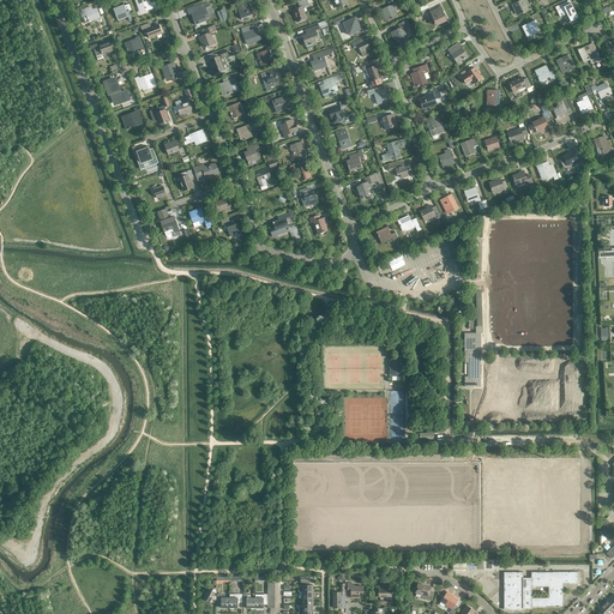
[(155,11),(158,10),(156,1),(150,4),(149,0),(134,0),(139,11),(146,8),(148,11),(154,8),(155,11)]
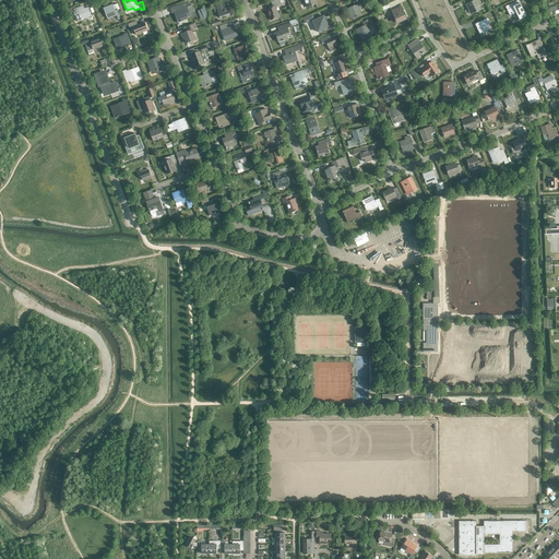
[(271,21),(278,18),(275,7),(281,4),(278,0),(276,0),(271,2),(273,8),(266,10),(271,21)]
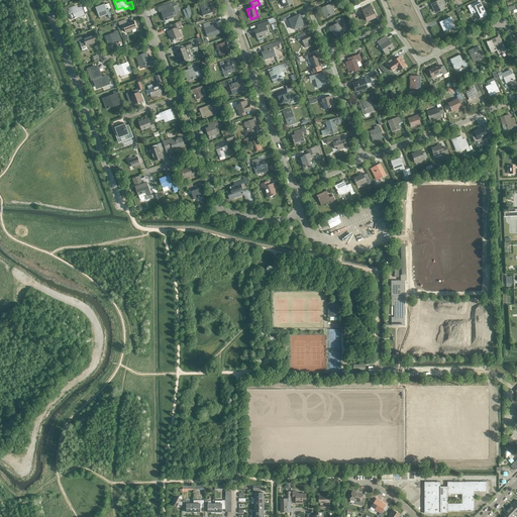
[(436,13),(444,9),(442,4),(444,3),(442,0),(436,0),(437,1),(431,4),(433,10),(435,9),(436,13)]
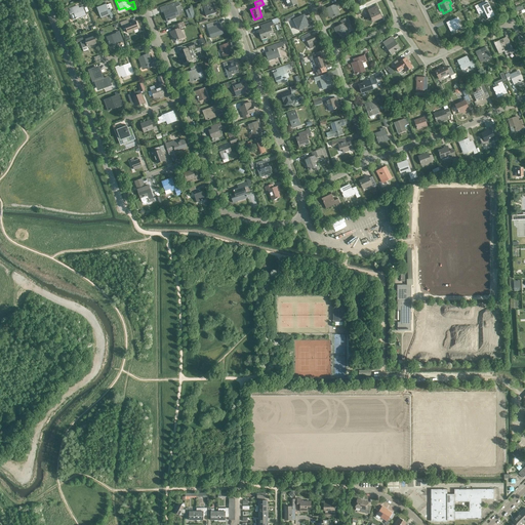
[(211,1),(207,2),(202,4),(206,16),(216,13),(211,1)]
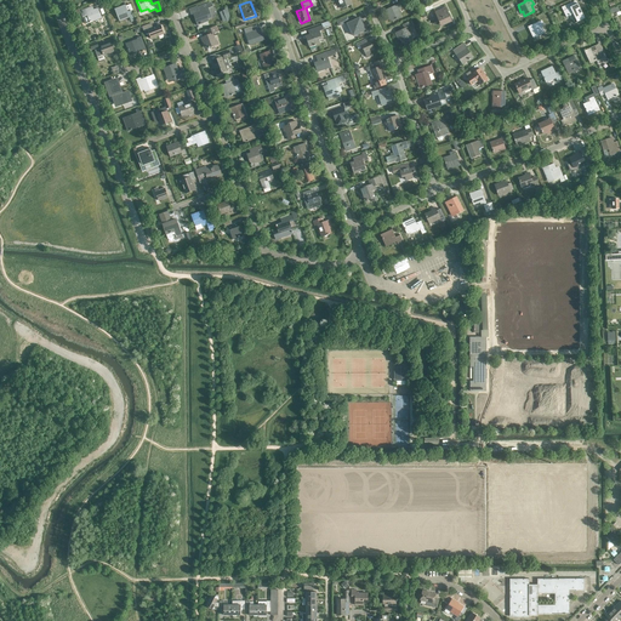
[(211,18),(208,9),(212,6),(211,3),(206,5),(197,9),(198,12),(193,13),(197,26),(208,21),(208,20),(211,18)]
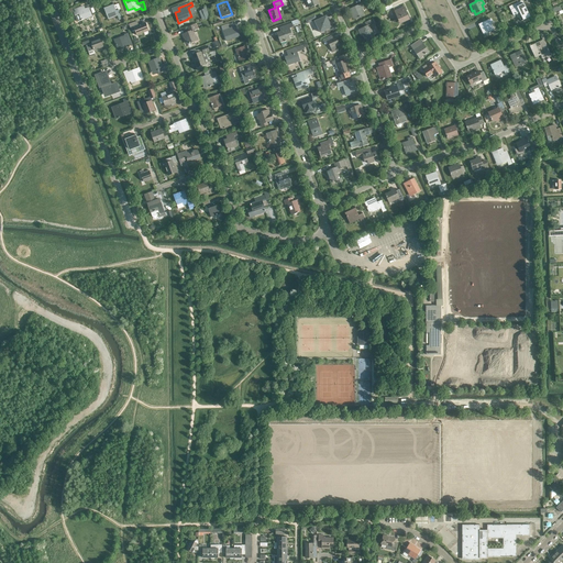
[(529,17),(528,13),(523,3),(519,6),(518,2),(509,7),(512,15),(519,13),(521,17),(522,20),(529,17)]
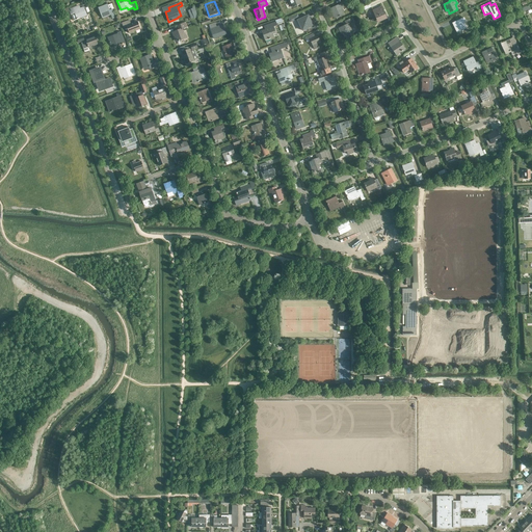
[(112,9),(109,10),(107,3),(98,6),(102,16),(110,12),(112,19),(115,18),(112,9)]
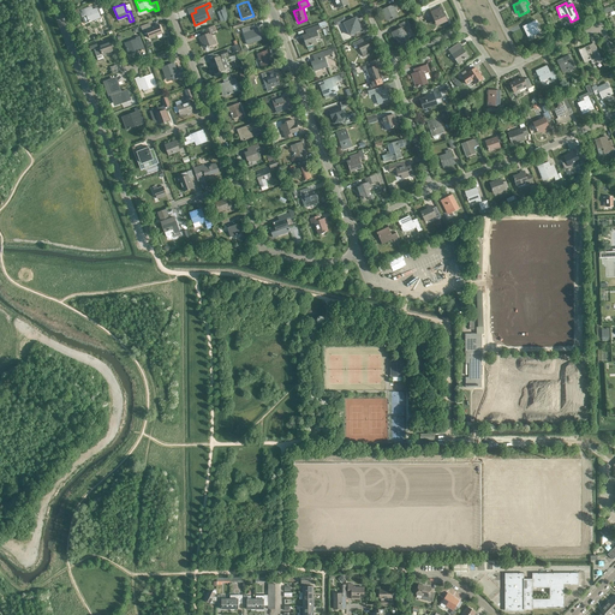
[(394,10),(396,9),(395,5),(382,10),(384,17),(387,16),(388,21),(398,17),(394,10)]
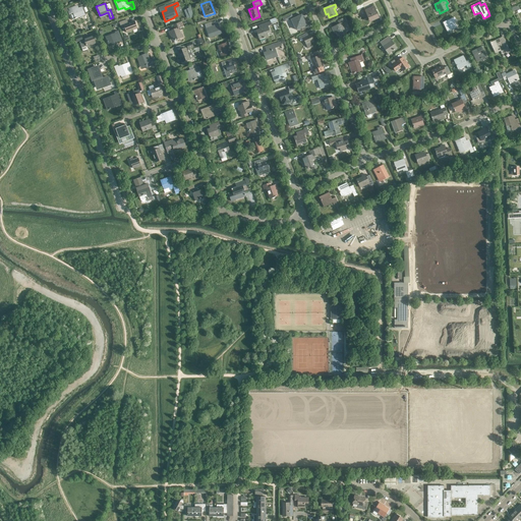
[(70,11),(68,12),(72,20),(75,19),(85,15),(81,7),(76,9),(75,6),(68,8),(70,11)]
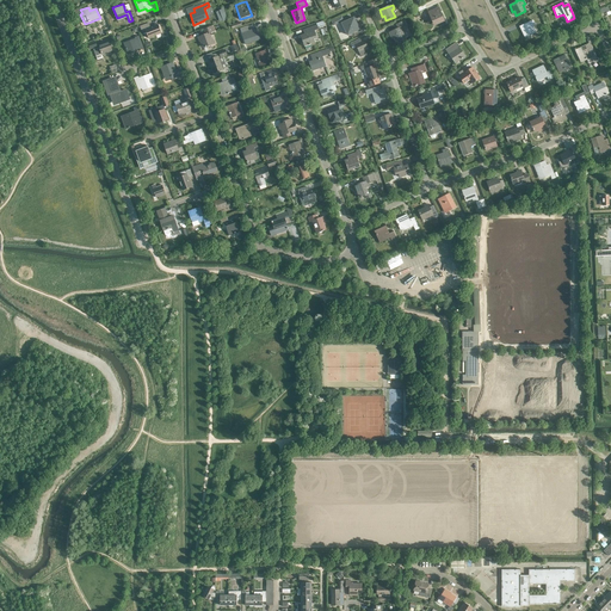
[(434,25),(444,20),(438,7),(429,12),(434,25)]
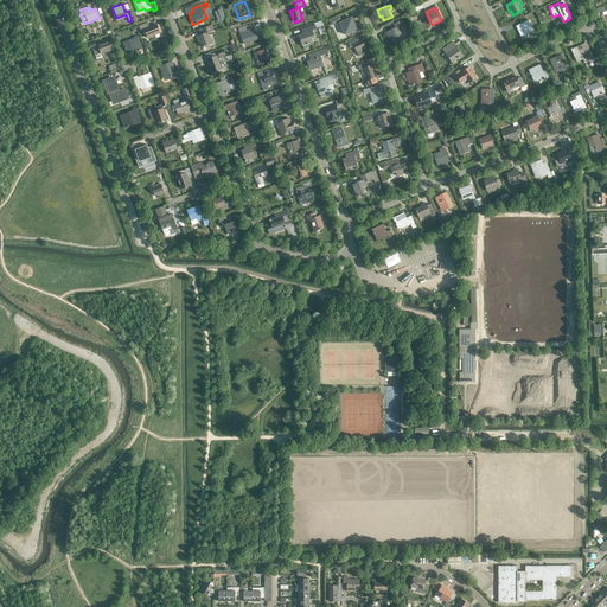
[(351,18),(339,24),(345,36),(357,30),(351,18)]
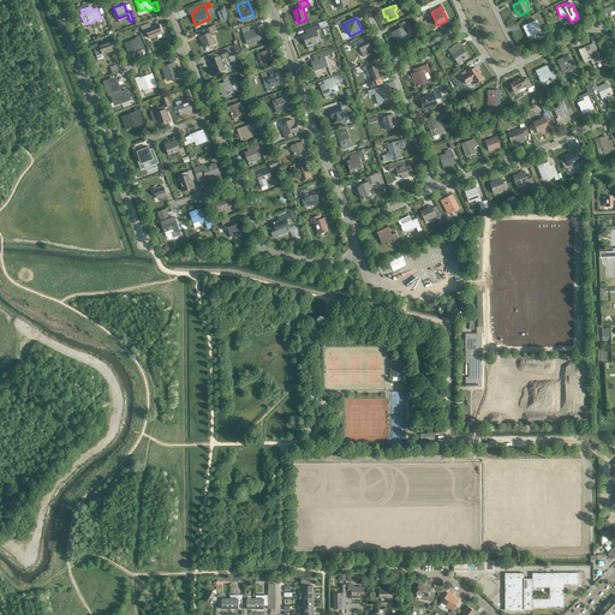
[(404,31),(407,30),(405,27),(408,25),(407,21),(400,24),(401,28),(392,33),(394,37),(396,37),(399,43),(407,39),(404,31)]
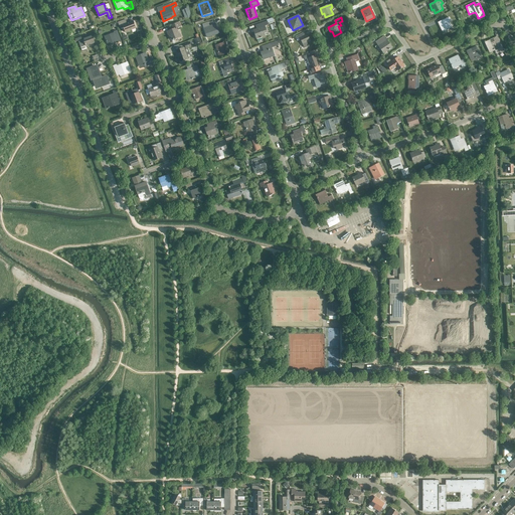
[(449,22),(451,21),(449,17),(438,22),(441,28),(442,27),(444,31),(451,27),(449,22)]
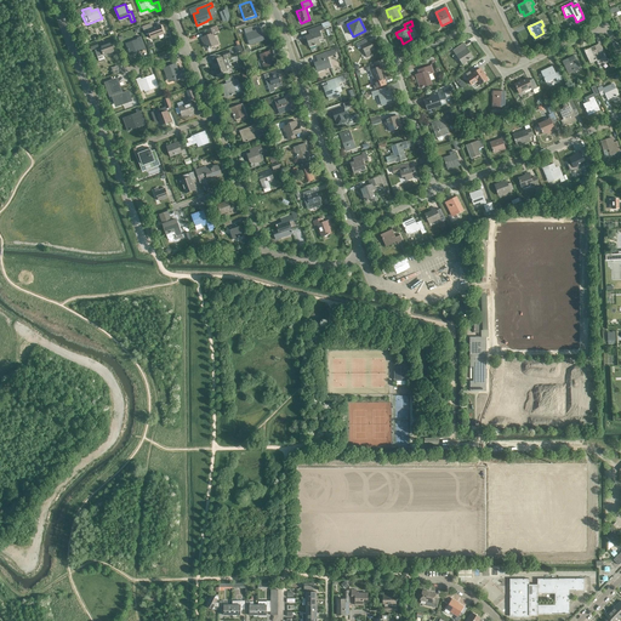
[(151,23),(142,27),(144,32),(148,30),(151,39),(164,34),(160,26),(153,28),(151,23)]
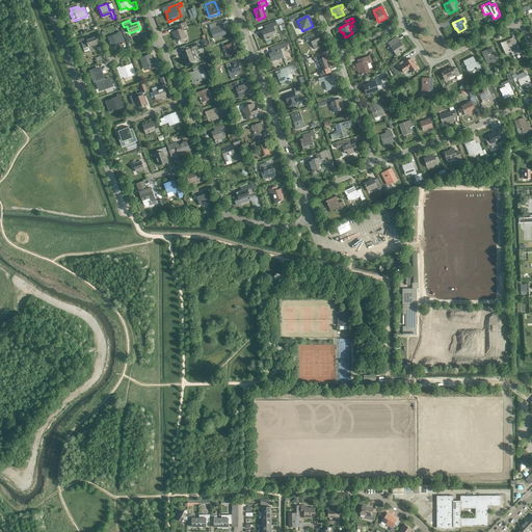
[(274,27),(277,26),(275,22),(265,26),(266,29),(262,31),(263,36),(264,36),(266,41),(274,37),(273,34),(276,33),(274,27)]
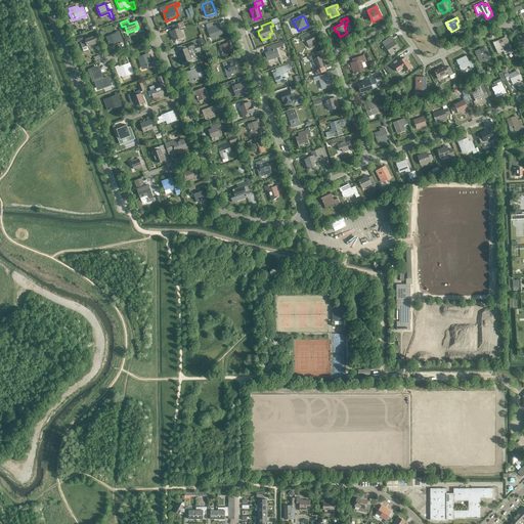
[(175,41),(184,38),(182,34),(181,35),(179,29),(183,27),(181,23),(175,26),(176,30),(170,33),(171,36),(172,35),(175,41)]
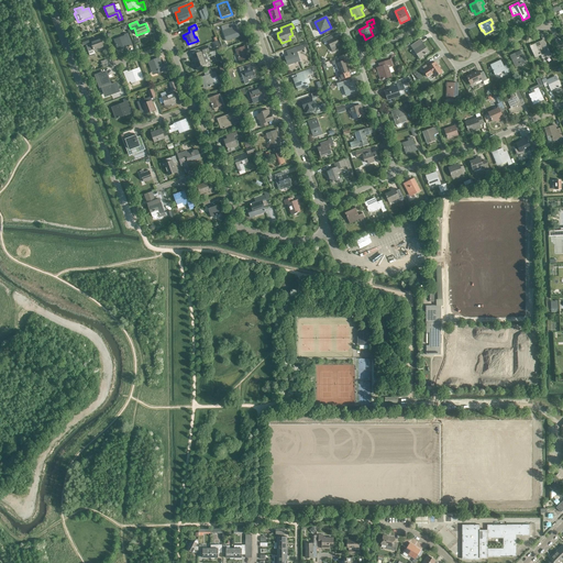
[(231,40),(240,36),(235,26),(222,31),(223,35),(229,33),(231,40)]
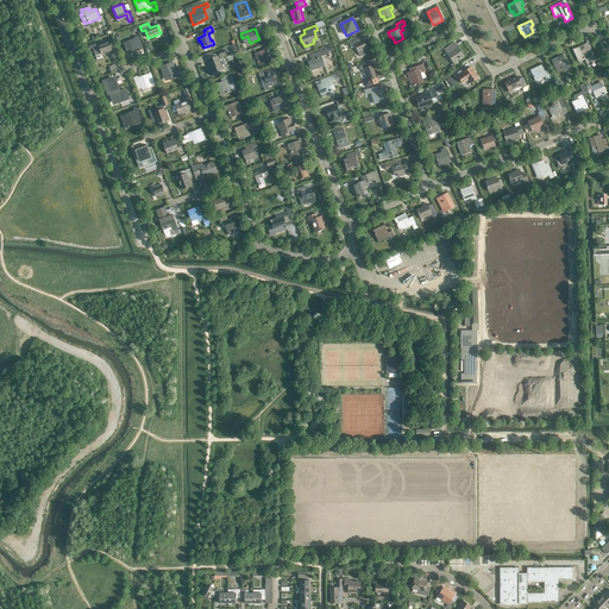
[(127,55),(139,50),(143,49),(138,37),(135,38),(135,39),(124,43),(127,55)]
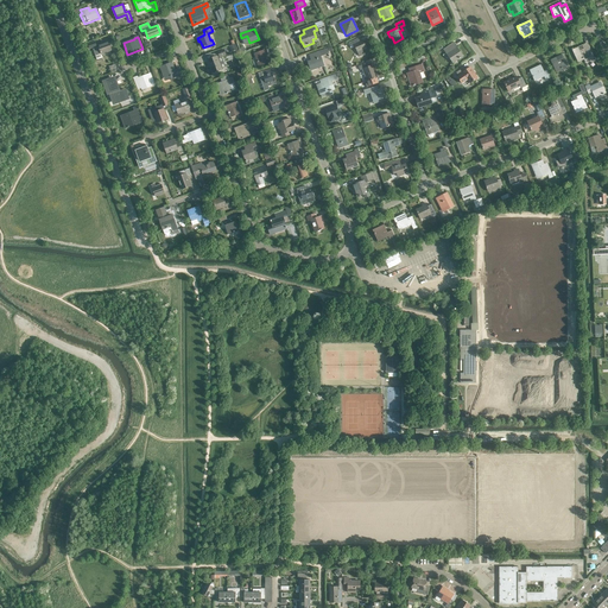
[(362,50),(366,49),(362,40),(358,43),(356,40),(353,42),(360,56),(363,55),(362,50)]
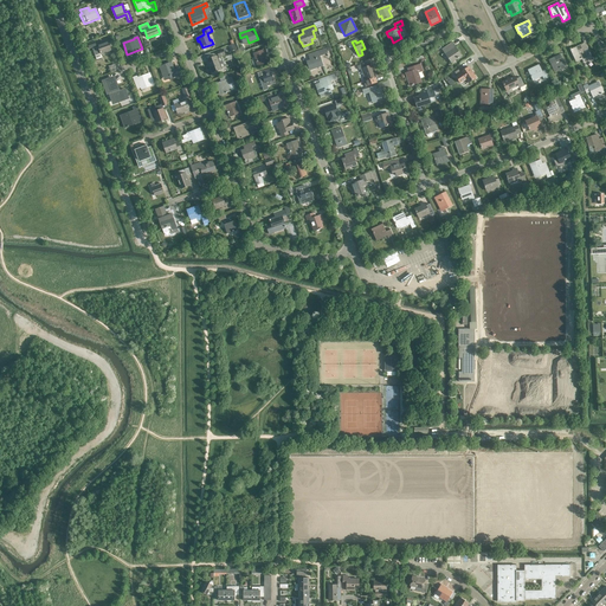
[(101,55),(111,51),(108,42),(97,45),(98,47),(92,50),(95,56),(97,59),(102,58),(101,55)]
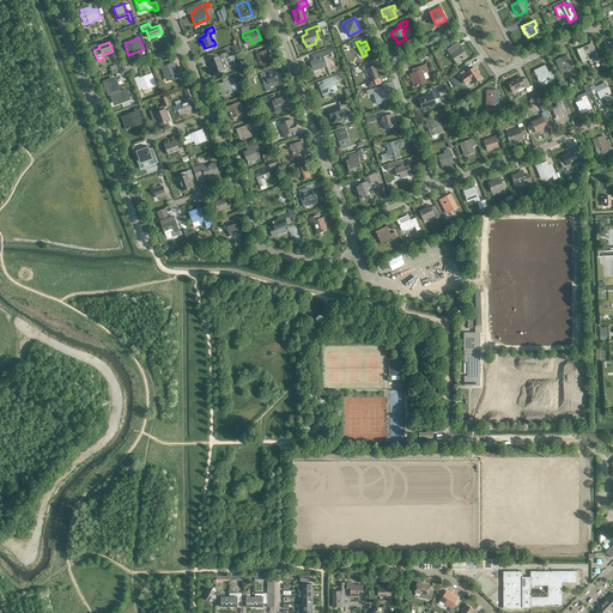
[(588,46),(577,50),(582,61),(588,59),(590,64),(599,59),(596,55),(593,56),(590,50),(594,49),(592,44),(588,46)]
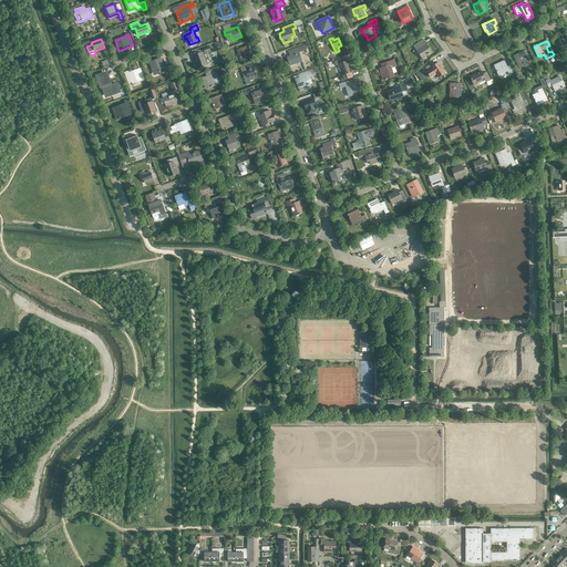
[(422,59),(432,52),(426,44),(423,47),(421,42),(414,47),(422,59)]
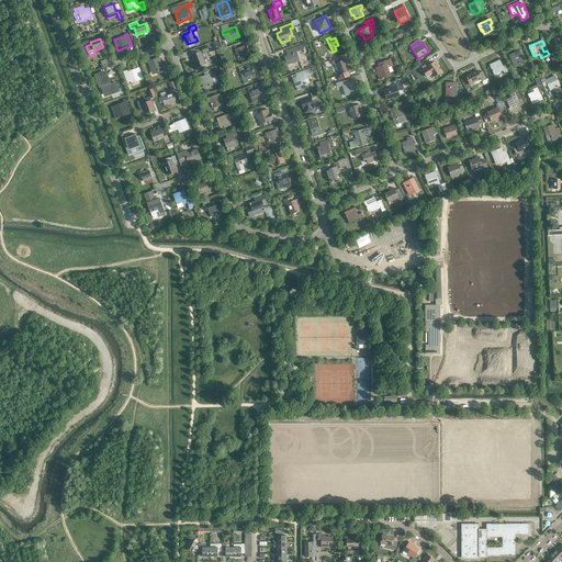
[(206,46),(195,51),(197,54),(192,55),(197,68),(205,65),(201,54),(209,51),(206,46)]
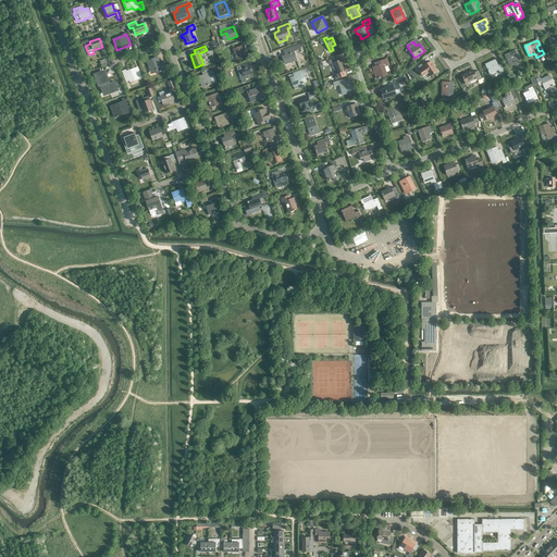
[(243,50),(245,50),(244,46),(233,49),(234,53),(235,53),(237,60),(245,58),(243,50)]
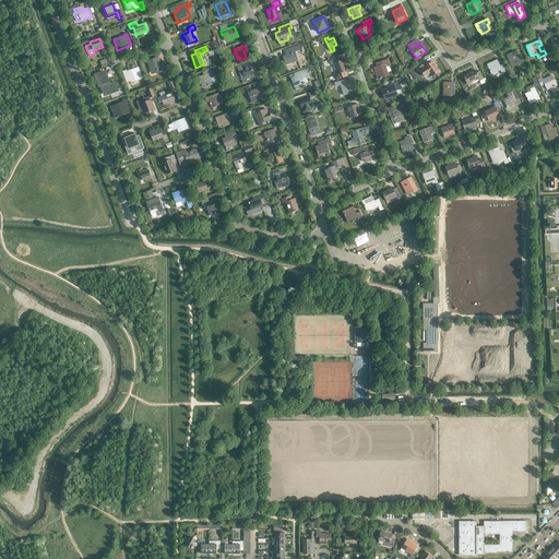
[(300,46),(293,48),(285,51),(286,56),(284,57),(286,64),(297,60),(294,51),(301,49),(300,46)]
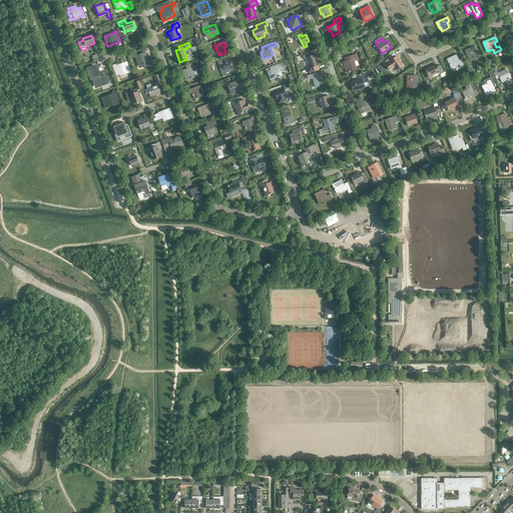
[(470,60),(478,55),(474,46),(465,51),(470,60)]
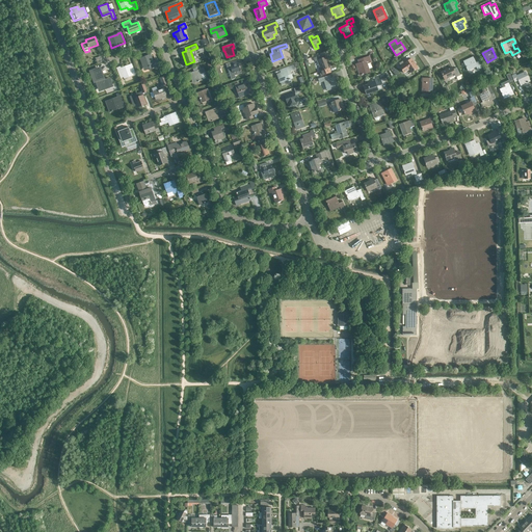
[(158,69),(161,68),(158,60),(153,62),(151,55),(140,58),(143,69),(149,67),(150,67),(151,69),(157,67),(158,69)]
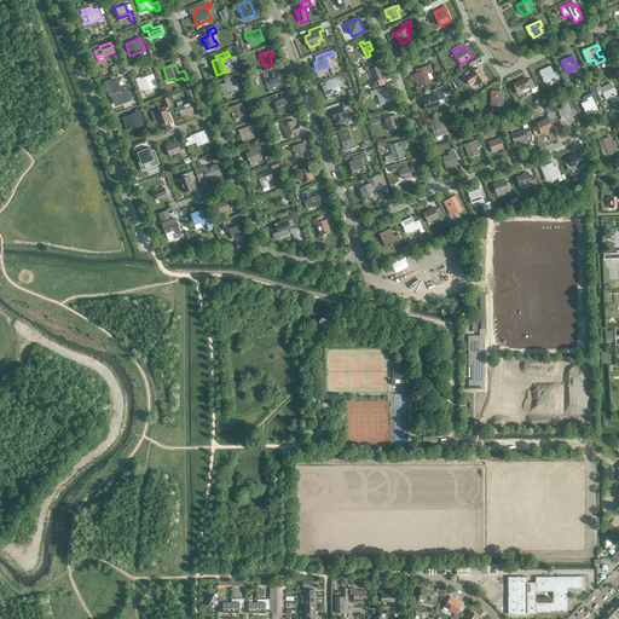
[(376,64),(366,68),(368,71),(369,71),(371,77),(372,77),(375,82),(372,84),(375,88),(385,85),(383,80),(385,80),(381,71),(382,71),(380,67),(377,68),(376,64)]
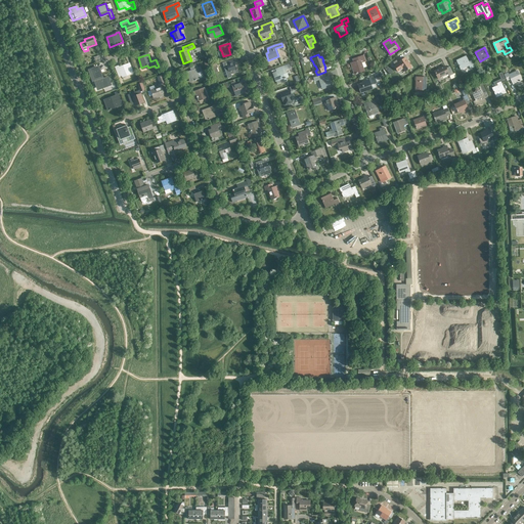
[(361,62),(365,61),(363,56),(355,59),(355,61),(351,63),(354,75),(364,71),(361,62)]
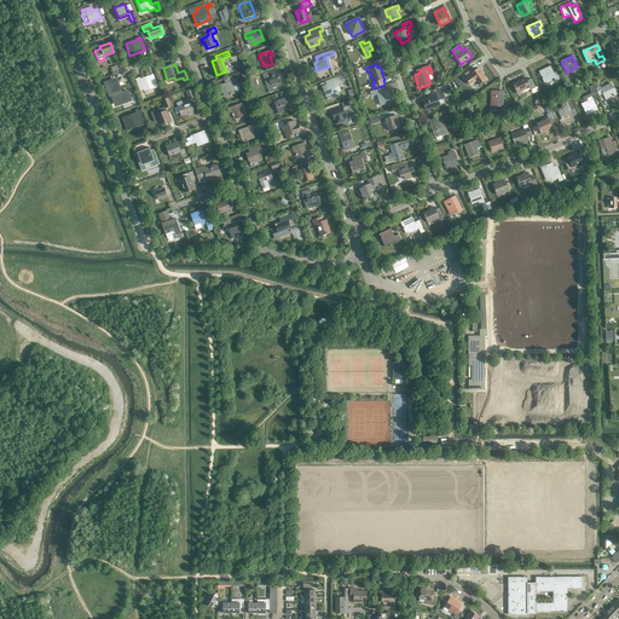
[(555,81),(560,79),(556,71),(554,73),(550,67),(544,70),(544,71),(541,73),(542,77),(542,79),(543,79),(544,82),(554,77),(555,81)]
